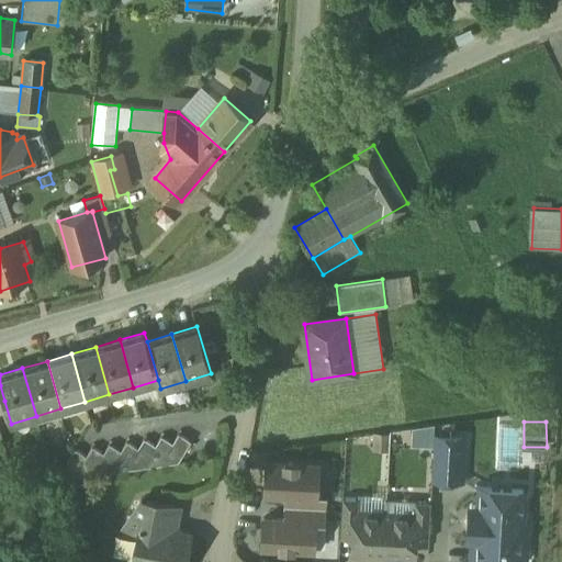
[(414,424),(413,444),(434,445),(435,425),(414,424)]
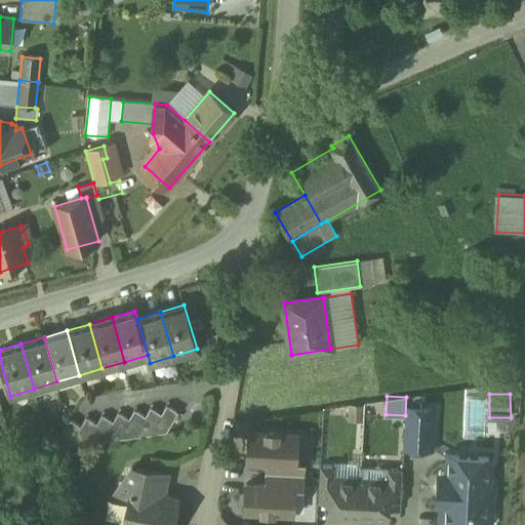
[(179,412),(167,405),(162,413),(149,434),(166,432),(179,412)]
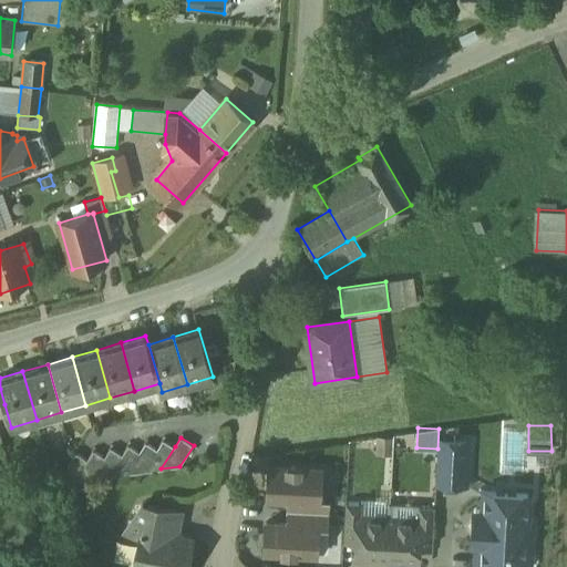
[(175,446),(164,440),(157,450),(143,472),(161,468),(175,446)]
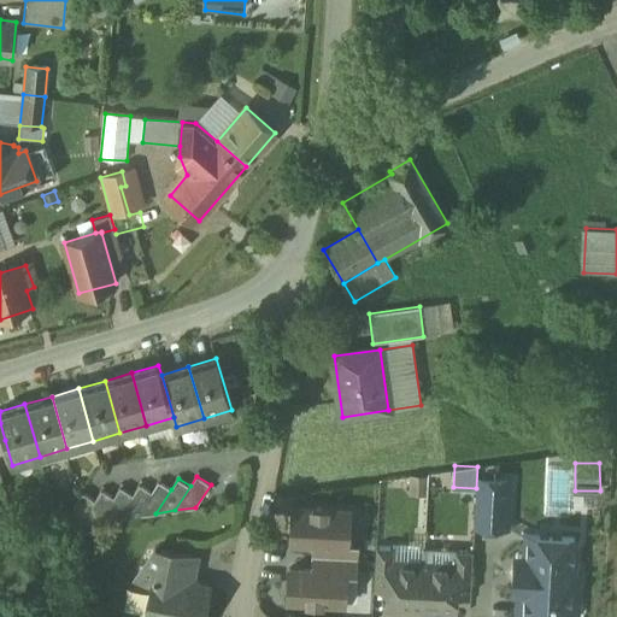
[(171,489),(159,481),(152,492),(136,516),(156,513),(171,489)]
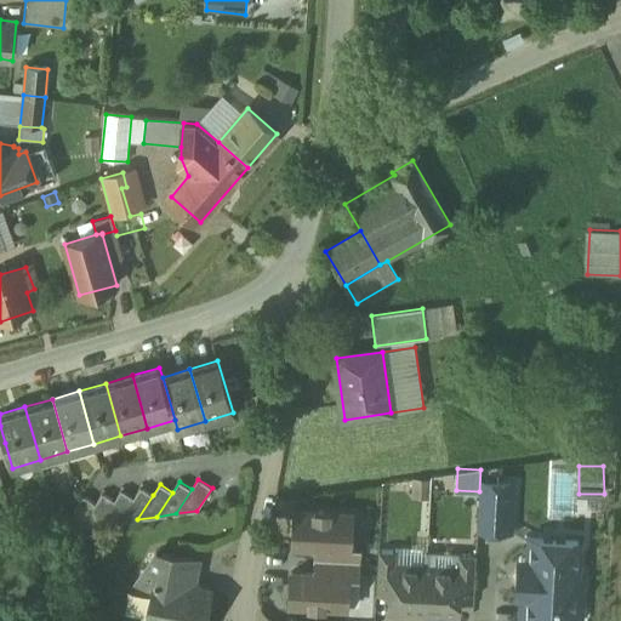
[(513,486),(479,484),(477,528),(511,530),(513,486)]
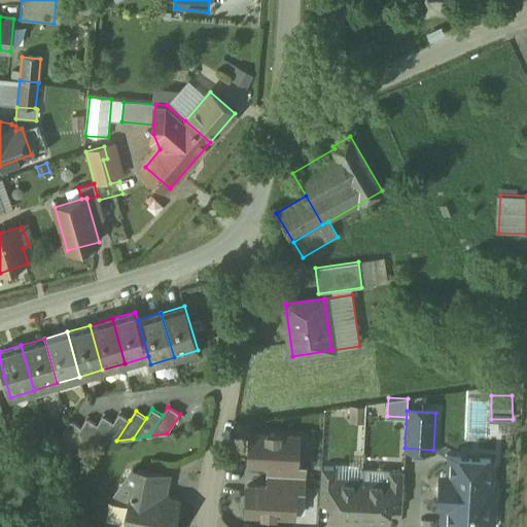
[(130,420),(119,414),(113,422),(101,443),(116,441),(130,420)]
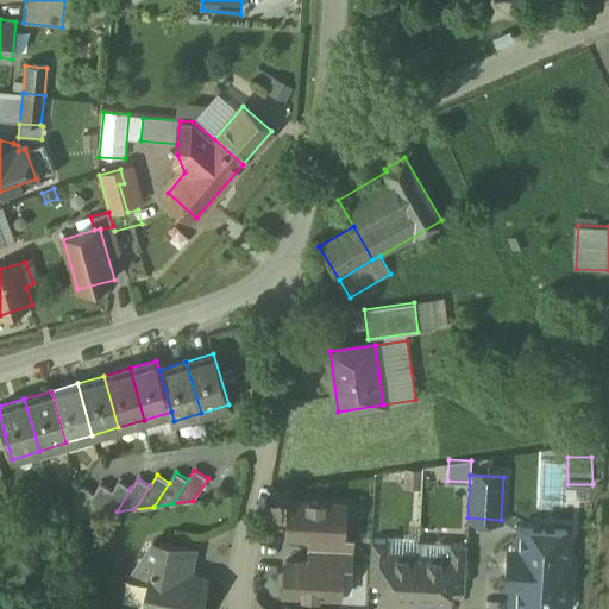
[(131,488),(119,481),(113,491),(98,514),(117,512),(131,488)]
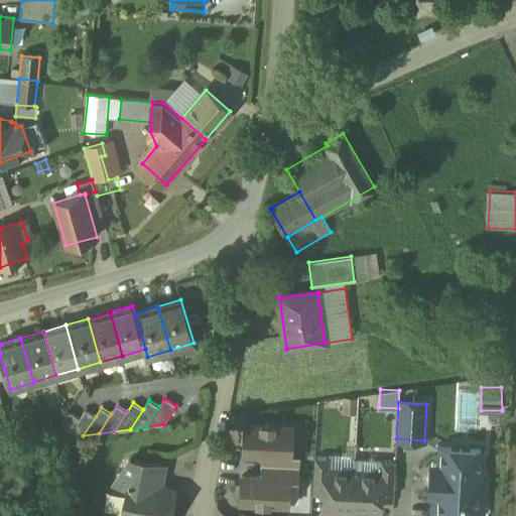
[(96,416),(86,409),(80,418),(67,438),(83,436),(83,435),(96,416)]
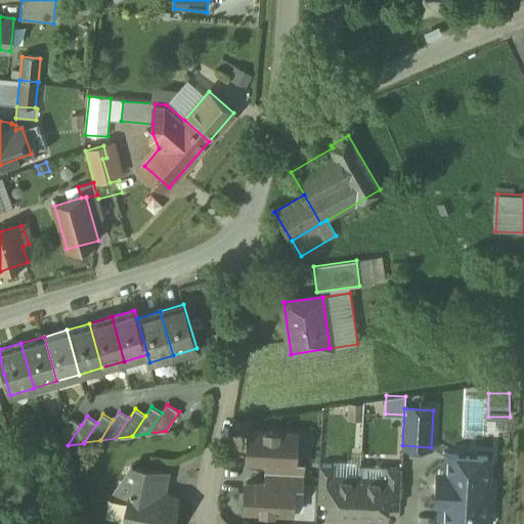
[(71,418),(51,447),(68,445),(81,425),(71,418)]
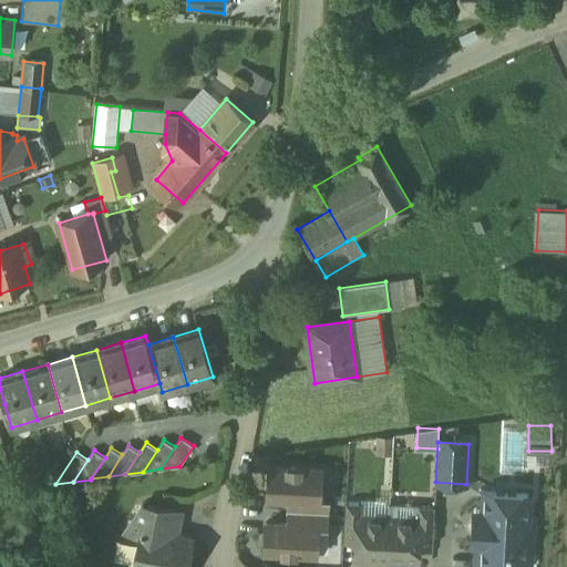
[(320,470),(269,467),(268,497),(289,498),(319,500),(319,498),(320,470)]
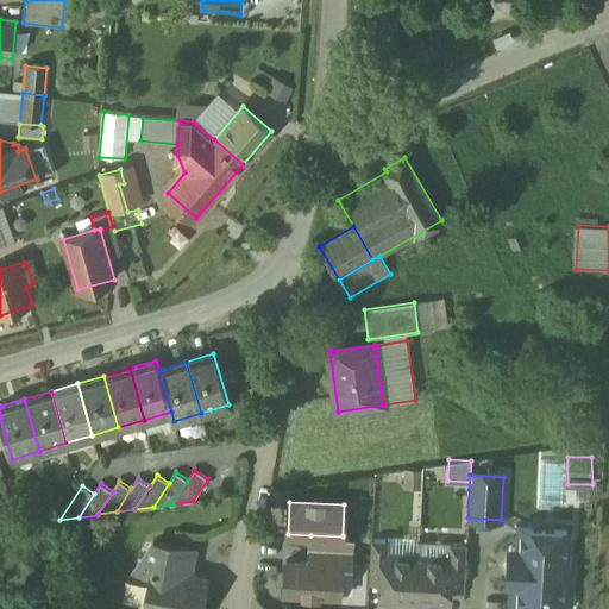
[(567,532),(521,529),(520,550),(510,550),(508,585),(513,585),(512,606),(546,608),(547,598),(569,600),(570,570),(565,570),(567,532)]
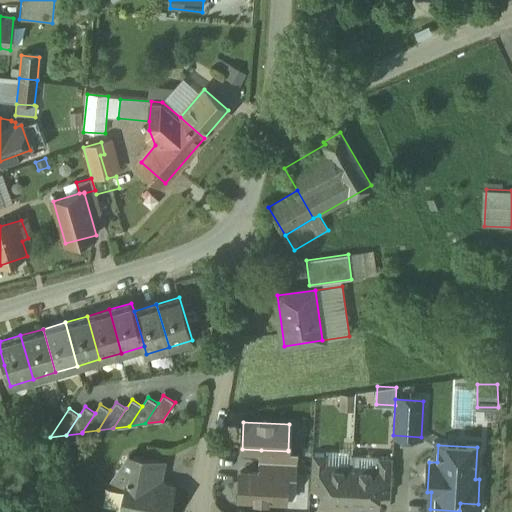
[(288,451),(261,450),(260,462),(296,463),(297,451),(288,450),(288,451)]
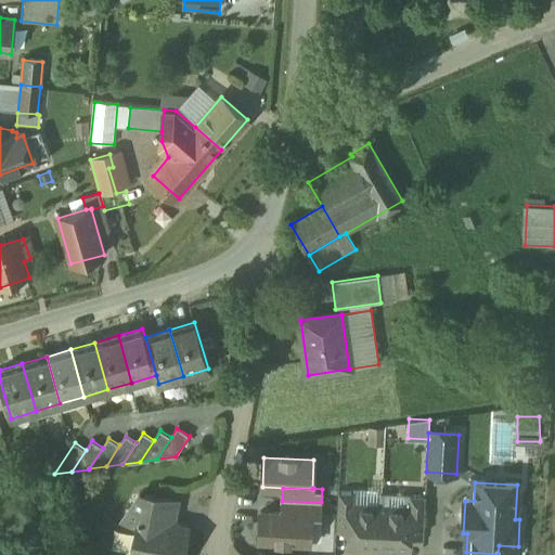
[(353,493),(338,492),(336,531),(349,532),(350,532),(351,507),(353,507),(353,493)]
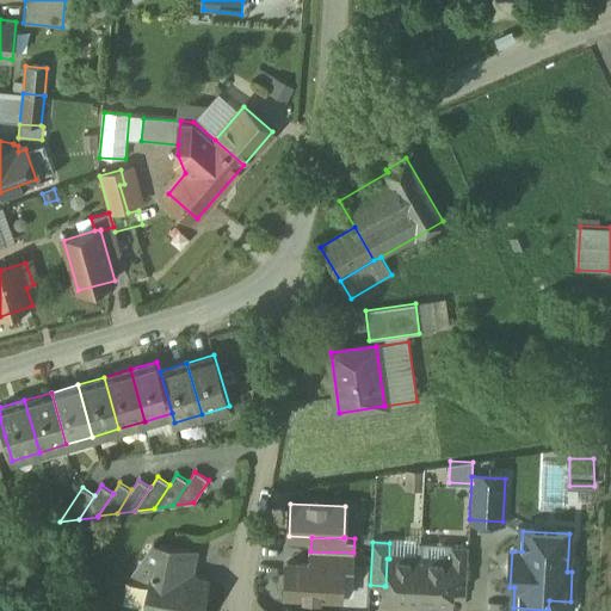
[(420,544),(389,543),(389,559),(387,559),(386,586),(384,586),(384,600),(418,603),(420,544)]
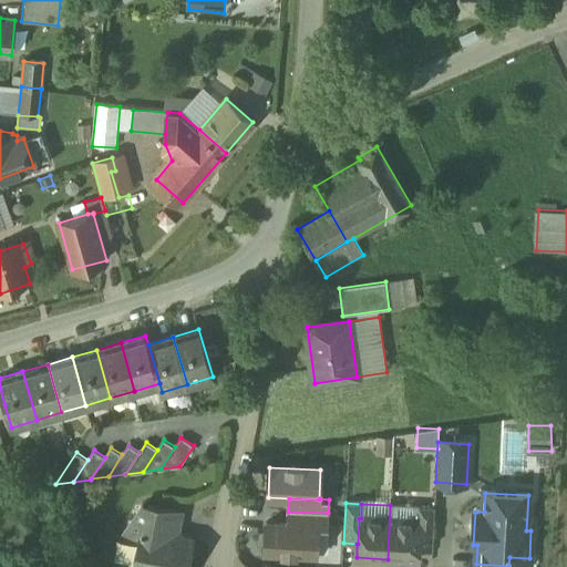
[(177,512),(143,505),(126,532),(141,535),(134,566),(186,566),(192,540),(173,537),(177,512)]
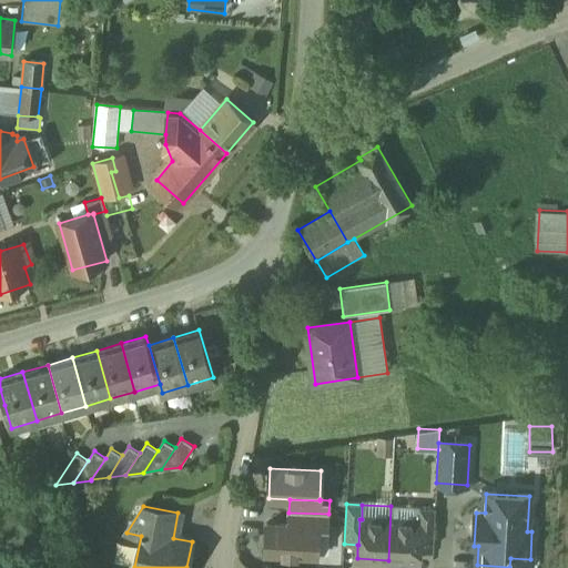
[(419,508),(391,506),(388,560),(419,561),(419,547),(418,547),(421,523),(418,523),(419,508)]
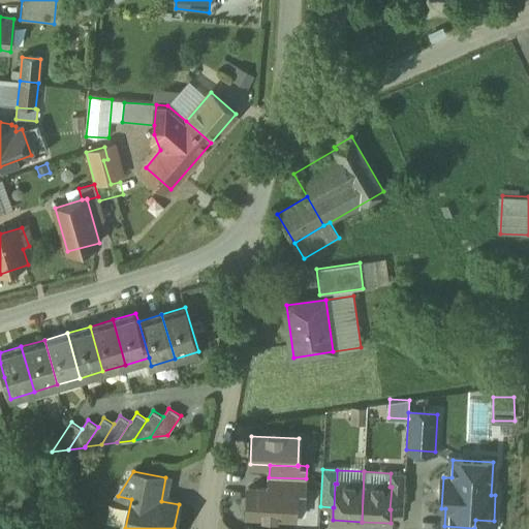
[(405,473),(391,472),(391,473),(390,487),(392,487),(390,509),(391,509),(403,510),(405,473)]
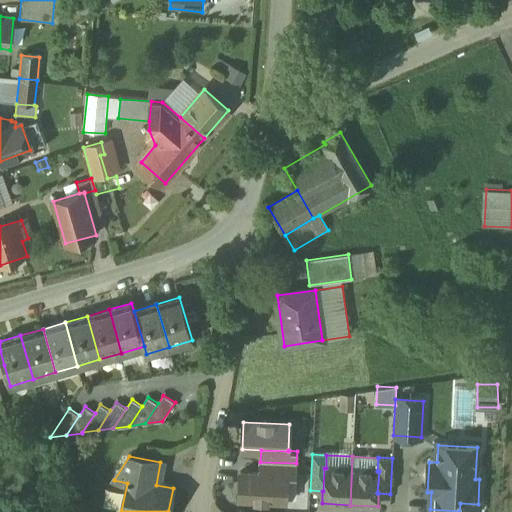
[(296,463),(260,462),(260,473),(286,475),(286,476),(295,476),(296,463)]
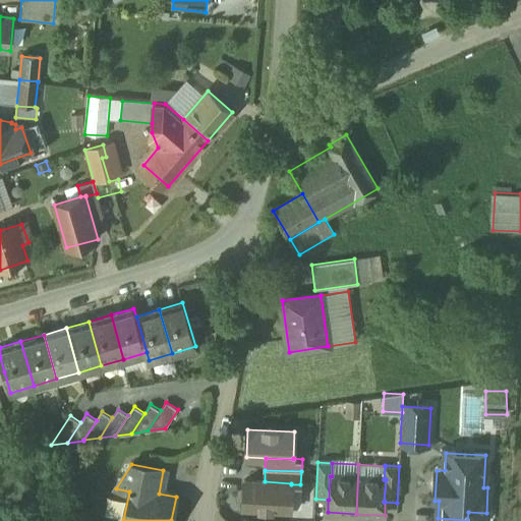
[(265,481),(245,480),(243,508),(290,511),(291,484),(291,483),(265,481)]
